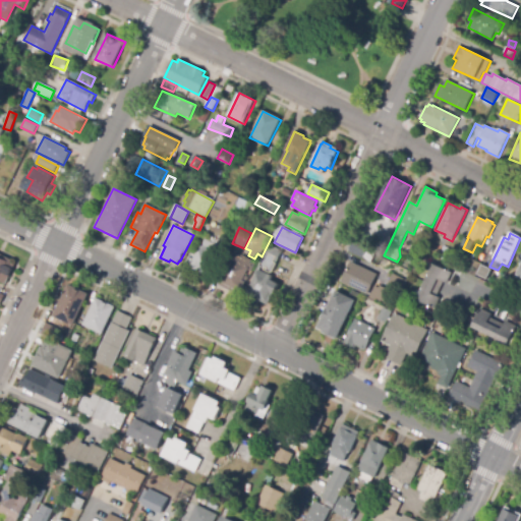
[(370,264),(348,252),(355,238),(378,249),(370,264)]
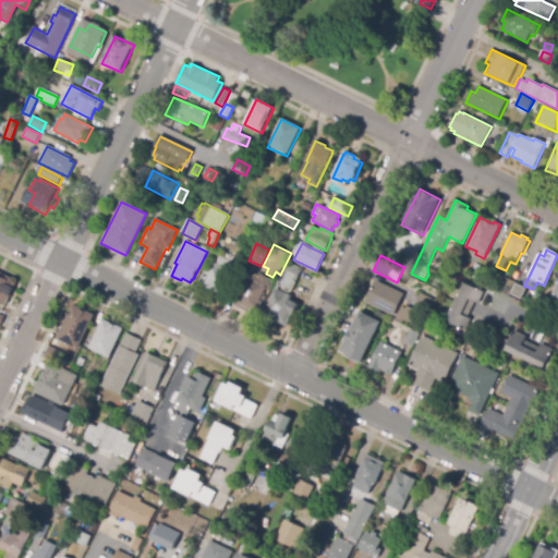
[(205,286),(219,256),(228,259),(229,257),(235,261),(234,263),(237,265),(222,295),(213,290),(213,289),(205,286)]
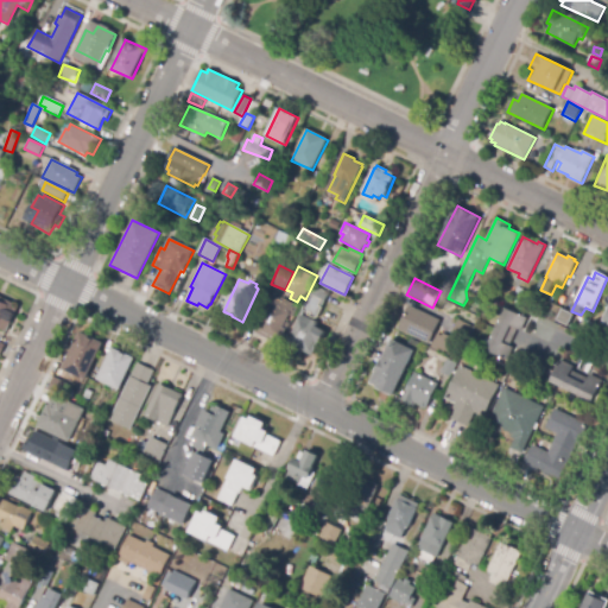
[(529,310),(512,302),(518,287),(534,295),(529,310)]
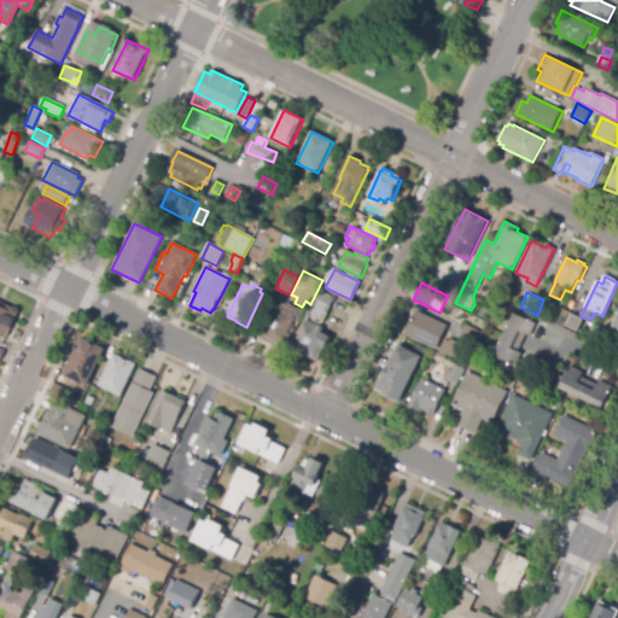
[(318,362),(297,354),(299,349),(296,348),(319,293),(333,301),(324,322),(321,324),(320,326),(325,328),(322,333),(332,338),(328,348),(325,347),(318,362)]
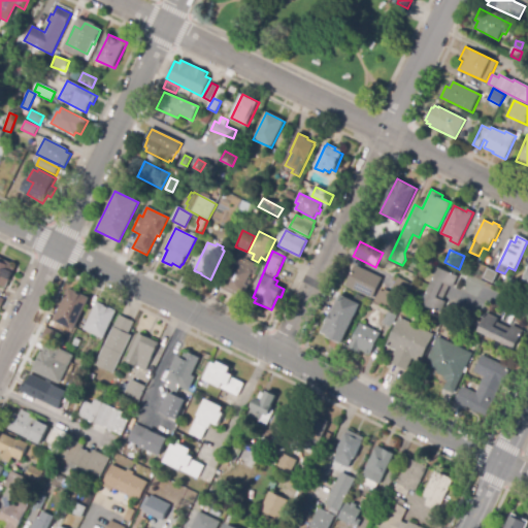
[(237,297),(222,290),(224,286),(222,285),(236,257),(256,267),(241,293),(239,293),(237,297)]
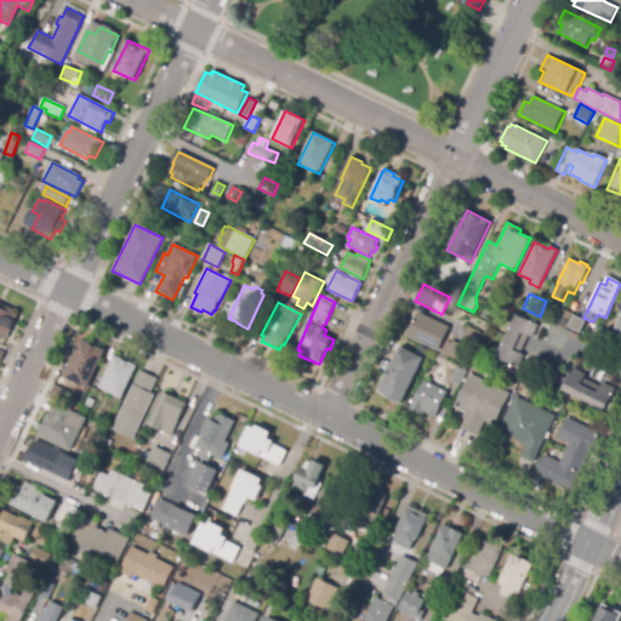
[(9,340),(0,335),(0,303),(20,313),(9,340)]
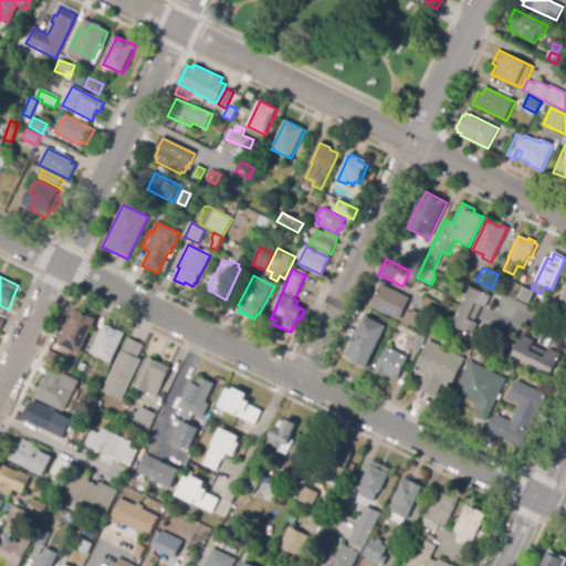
[(515,297),(504,293),(511,280),(521,285),(515,297)]
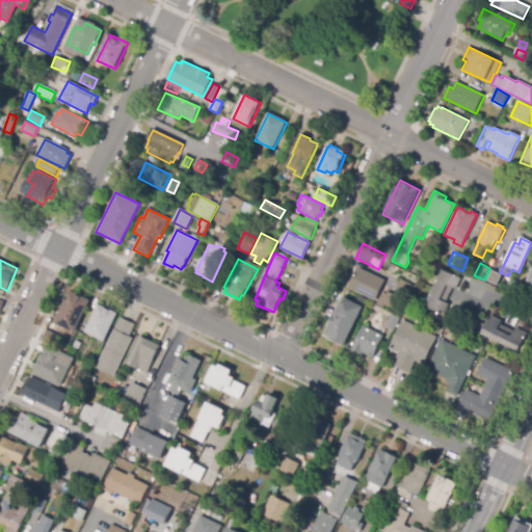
[(375,301),(348,288),(358,267),(386,281),(375,301)]
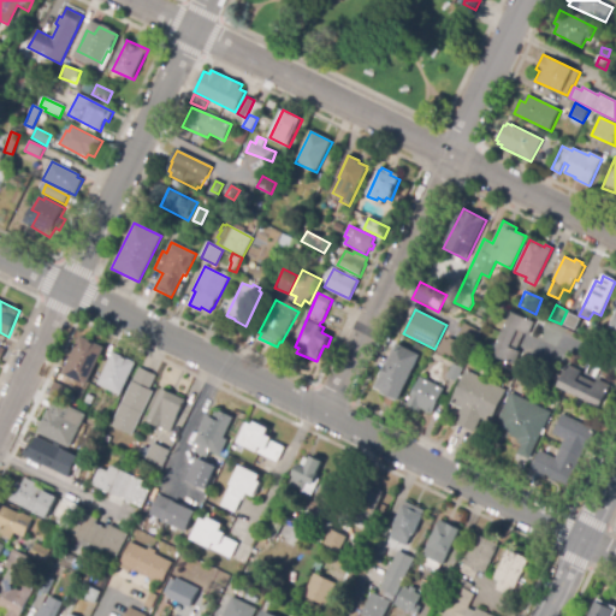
[(515,365),(495,355),(514,313),(535,323),(529,337),(525,335),(517,350),(521,353),(515,365)]
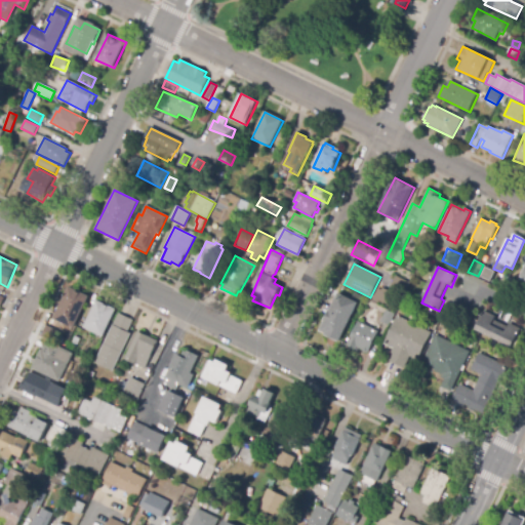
[(492,281),(482,277),(486,269),(495,273),(492,281)]
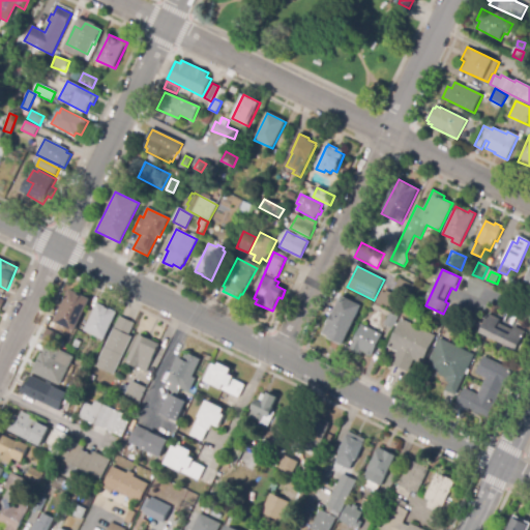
[(401,315),(376,303),(382,291),(385,293),(386,291),(392,294),(401,278),(414,285),(401,315)]
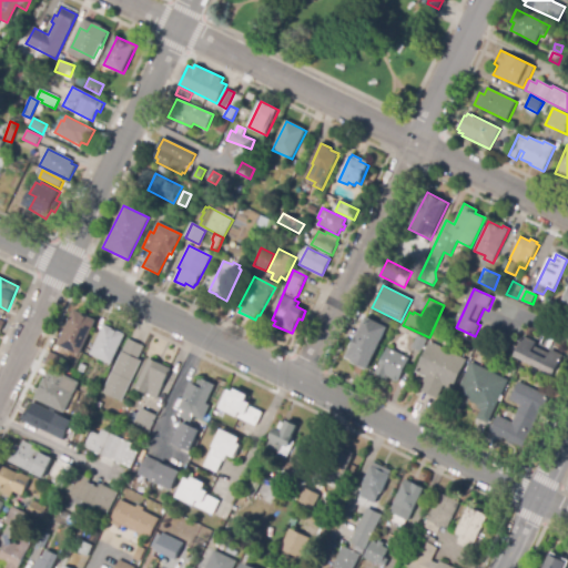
[(557,318),(547,315),(551,302),(561,306),(557,318)]
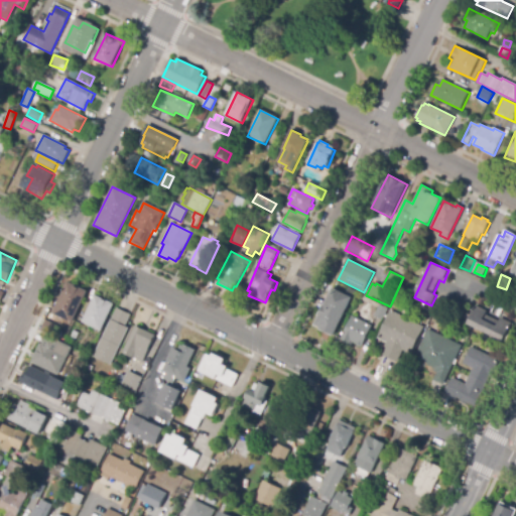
[(74,323),(53,313),(69,282),(88,291),(74,323)]
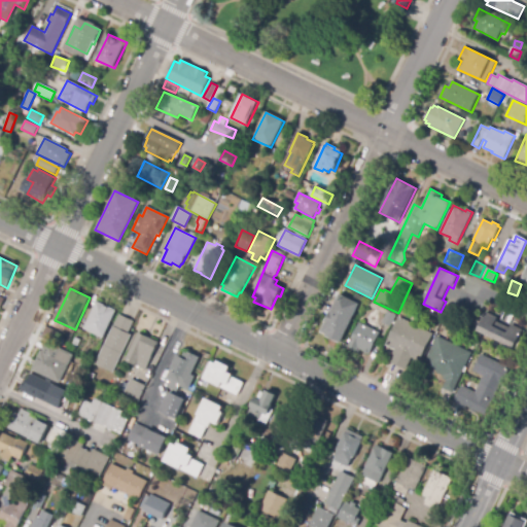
[(341,344),(326,337),(327,336),(321,332),(325,323),(324,322),(330,311),(331,312),(340,294),(360,304),(341,344)]
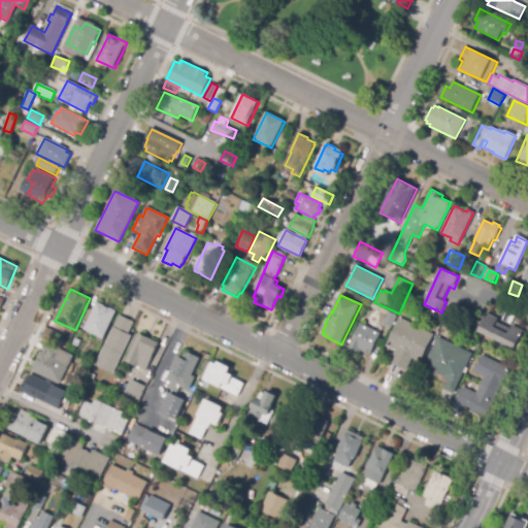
[(103,339),(85,330),(98,302),(118,311),(103,339)]
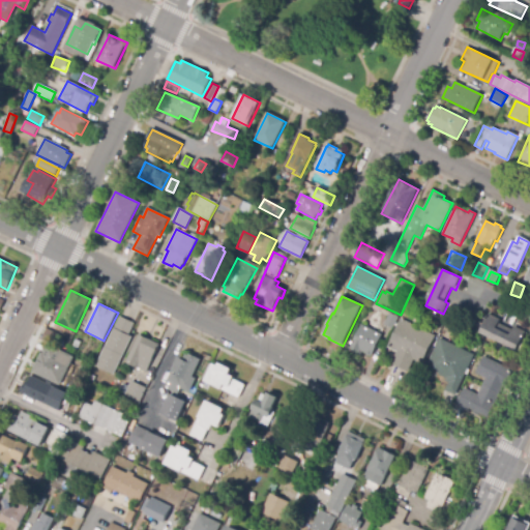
[(393,329),(384,325),(390,313),(399,318),(393,329)]
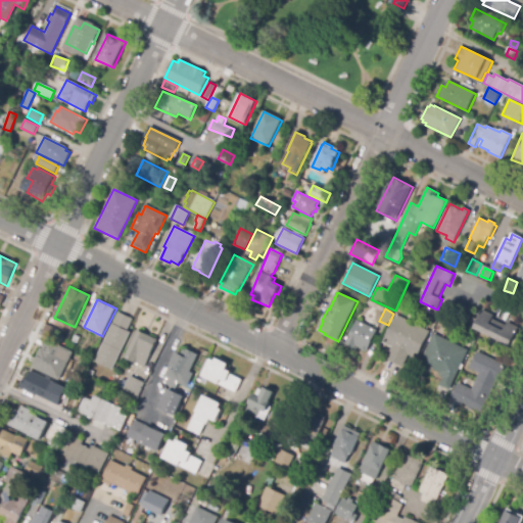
[(511,346),(475,328),(483,311),(494,316),(493,319),(508,327),(509,323),(520,328),(511,346)]
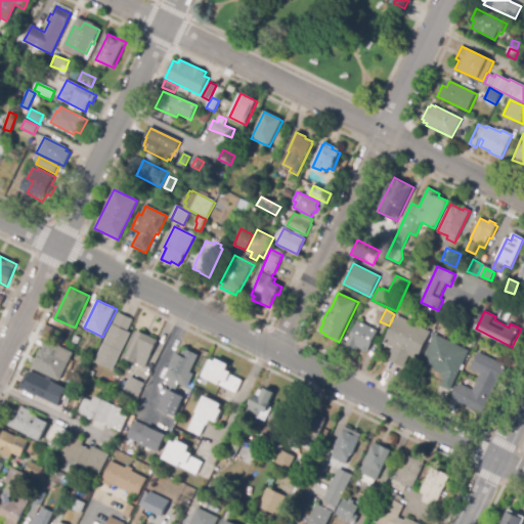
[(113,370),(95,362),(119,312),(133,319),(127,332),(131,334),(113,370)]
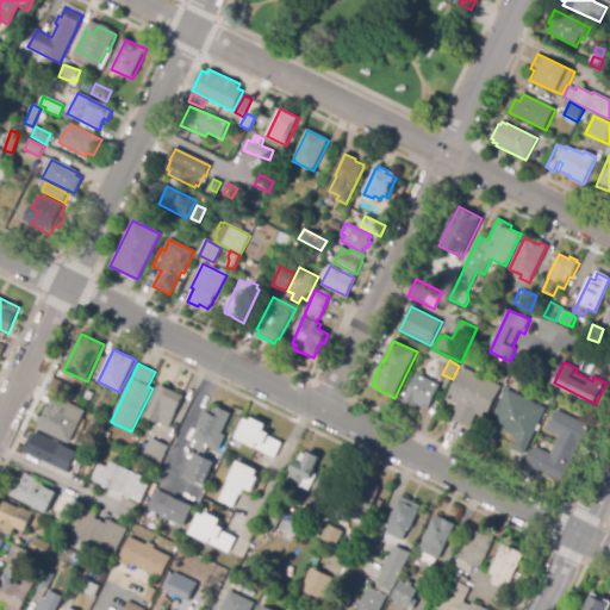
[(471,429),(452,419),(458,405),(447,399),(464,367),(502,387),(486,419),(477,415),(471,429)]
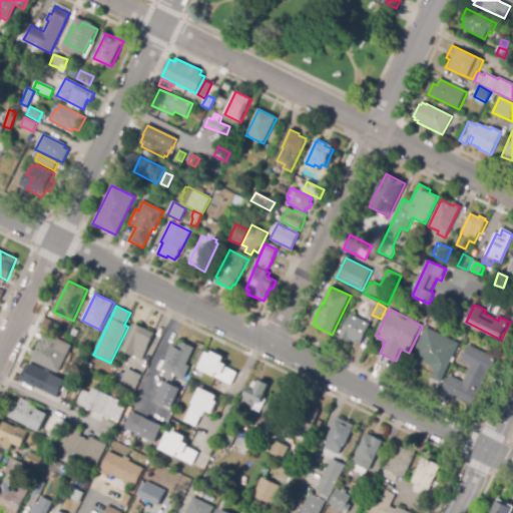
[(360,345),(352,340),(350,344),(338,338),(351,314),(371,325),(360,345)]
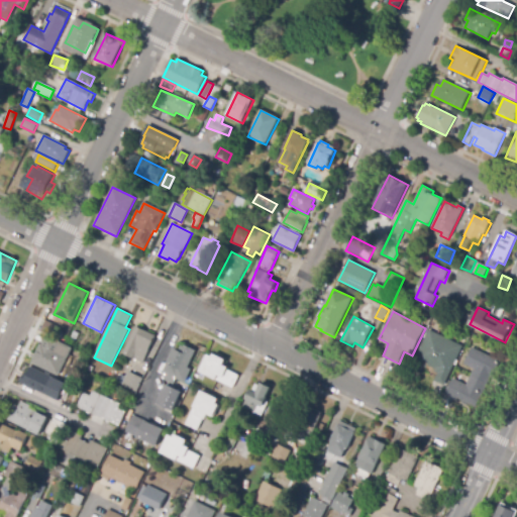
[(59,376),(32,363),(41,344),(43,345),(48,335),(40,332),(46,320),(60,327),(57,334),(67,339),(65,343),(73,348),(59,376)]
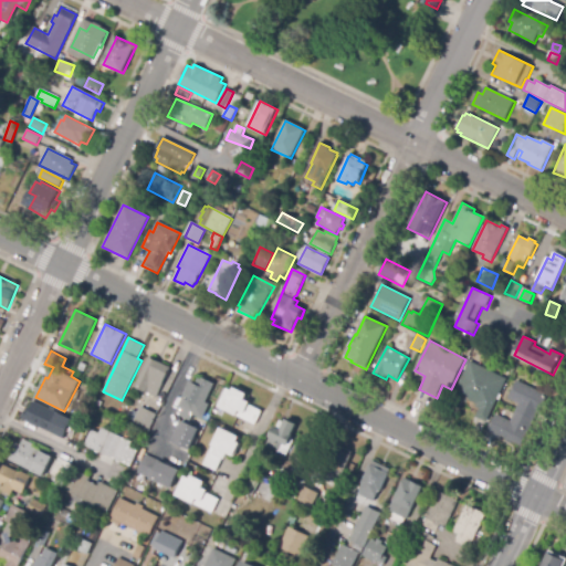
[(84,367),(76,364),(83,352),(90,355),(84,367)]
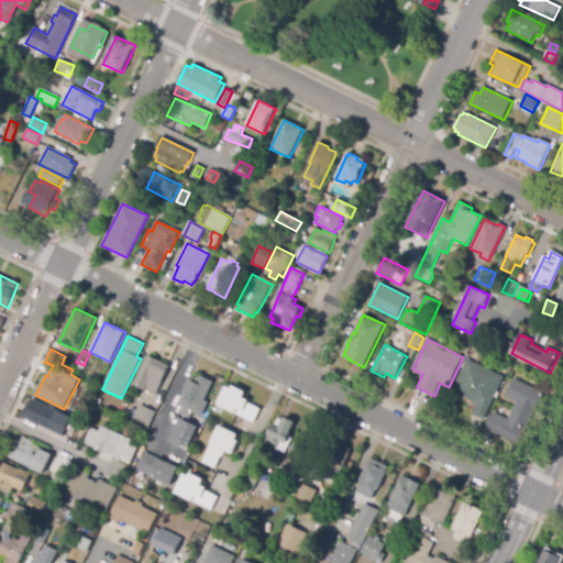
[(156,396),(135,386),(148,356),(169,366),(156,396)]
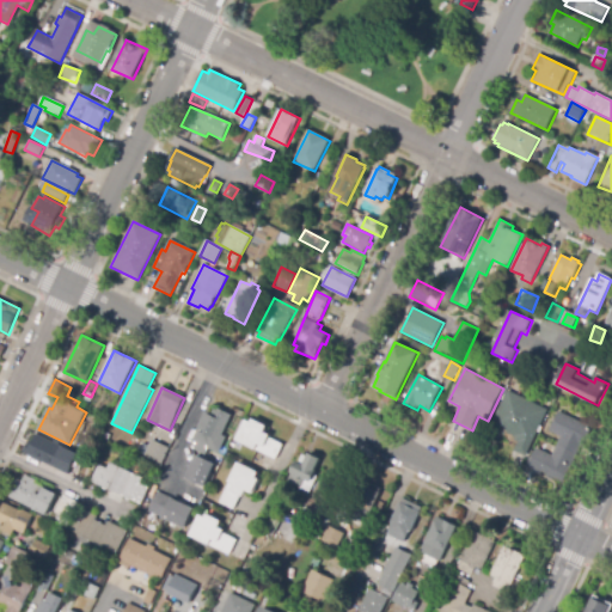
[(526,457),(515,451),(519,442),(515,441),(516,438),(507,433),(506,436),(502,435),(497,442),(487,436),(509,391),(549,410),(526,457)]
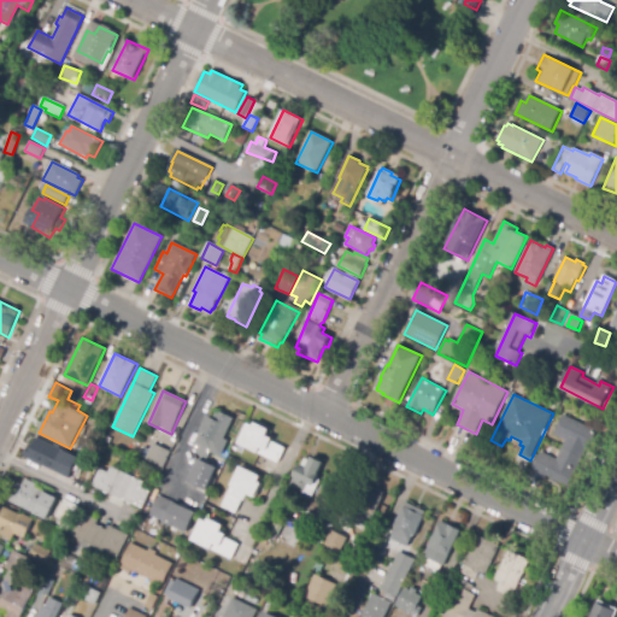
[(203,456),(198,453),(199,451),(194,448),(209,417),(213,419),(217,412),(221,415),(222,412),(230,416),(229,417),(231,418),(222,440),(225,441),(219,454),(211,451),(209,456),(204,453),(203,456)]
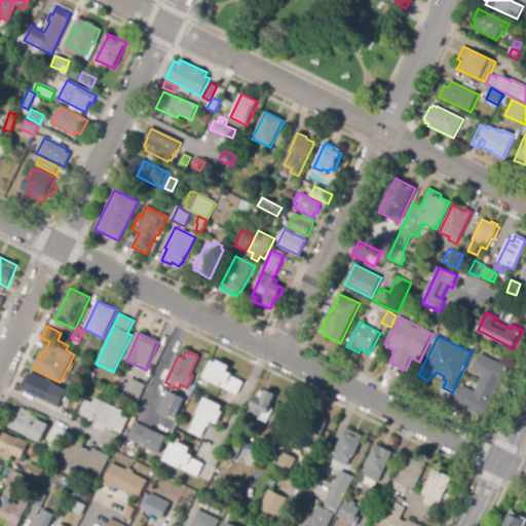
[(485,414),(476,410),(475,413),(470,410),(471,408),(465,406),(464,408),(453,402),(462,384),(475,391),(483,376),(473,371),(481,353),(510,368),(501,384),(500,383),(485,414)]
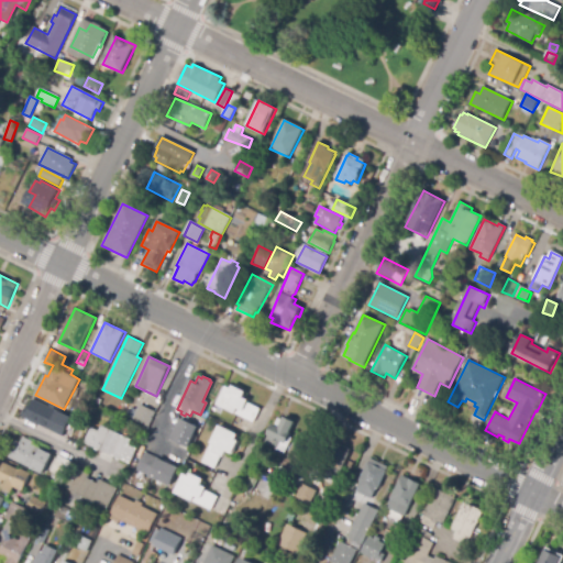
[(254,422),(236,416),(236,412),(219,406),(225,387),(232,389),(233,387),(246,392),(243,398),(249,400),(249,405),(260,409),(254,422)]
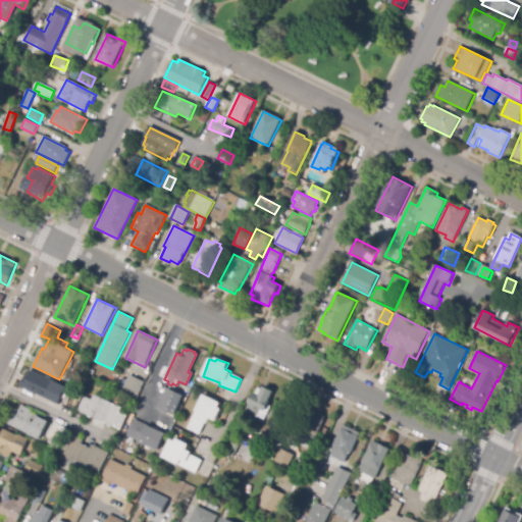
[(56,404),(20,386),(25,376),(29,378),(33,371),(45,378),(46,376),(51,378),(50,380),(55,382),(54,384),(63,389),(56,404)]
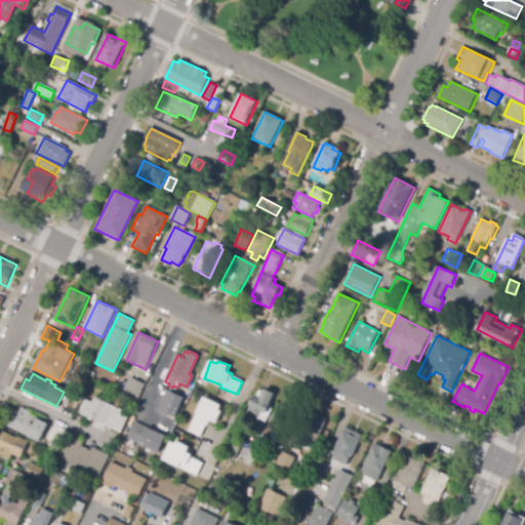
[(137,398),(124,391),(131,378),(145,385),(137,398)]
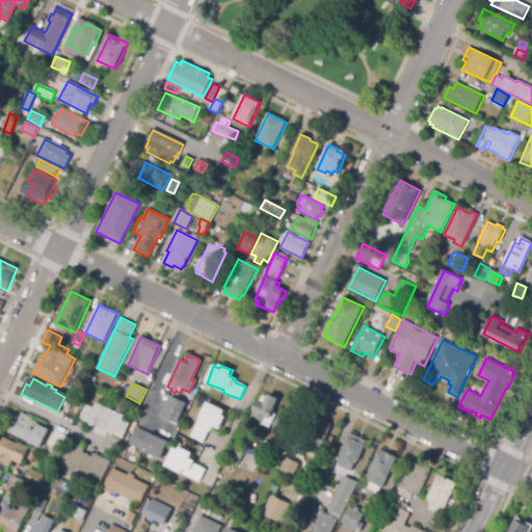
[(269,429),(262,426),(263,424),(250,419),(259,400),(261,401),(264,396),(268,398),(269,395),(280,399),(275,408),(276,408),(272,418),(274,419),(269,429)]
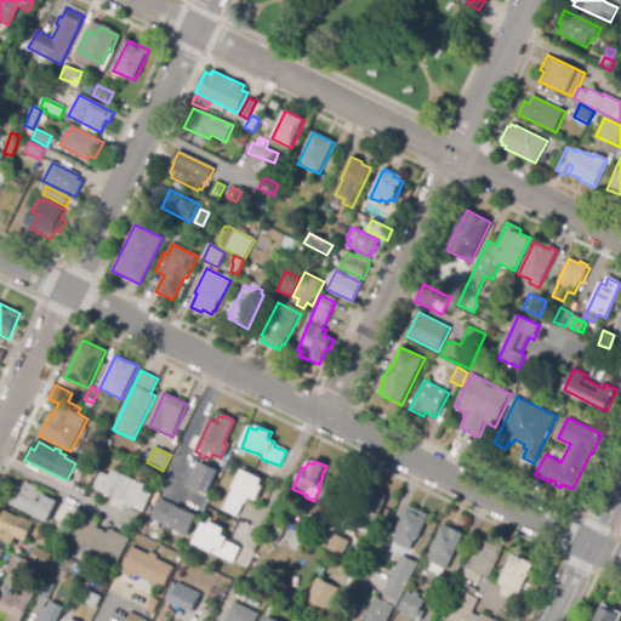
[(208,494),(189,485),(199,462),(218,471),(208,494)]
